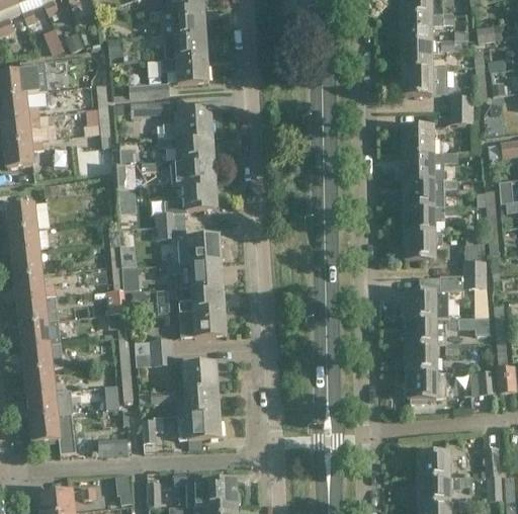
[(0,0),(0,21),(9,18),(22,12),(21,11),(18,3),(17,0),(0,0)]
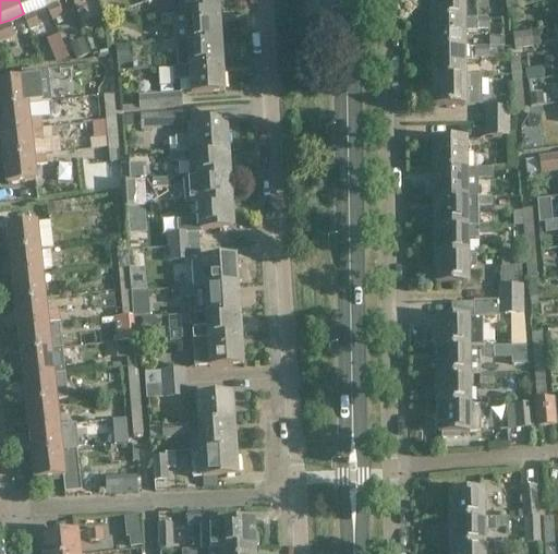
[(63,12),(59,0),(52,0),(47,2),(52,16),(63,12)]
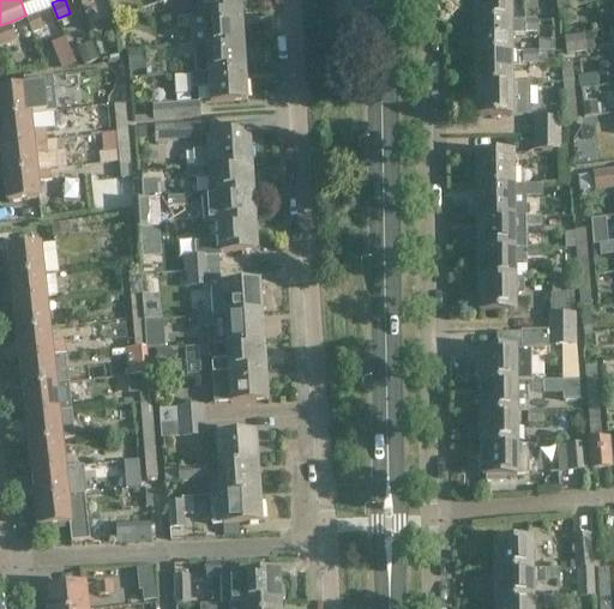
[(196,0),(197,12),(197,13),(240,10),(239,0),(196,0)]
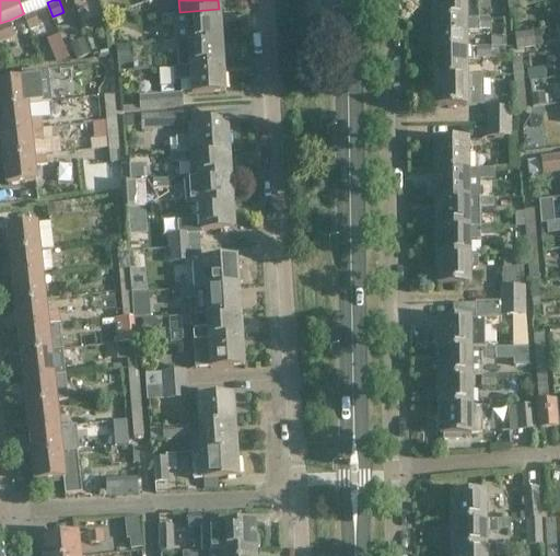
[(478,15),(478,0),(433,0),(433,3),(431,3),(431,14),(433,14),(434,16),(478,15)]
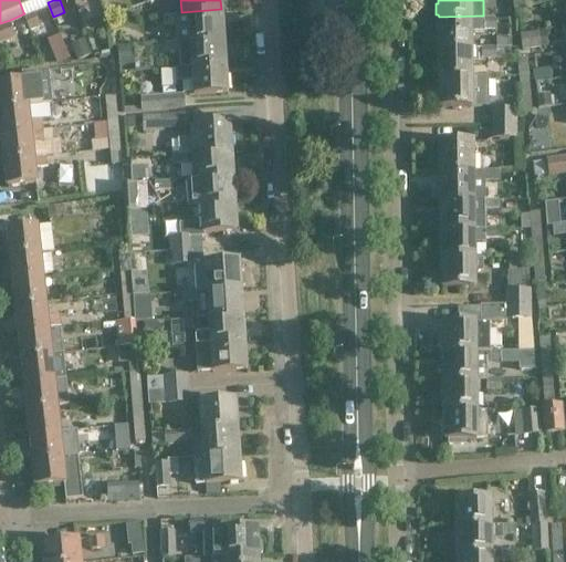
[(30,27),(40,22),(34,8),(24,12),(30,27)]
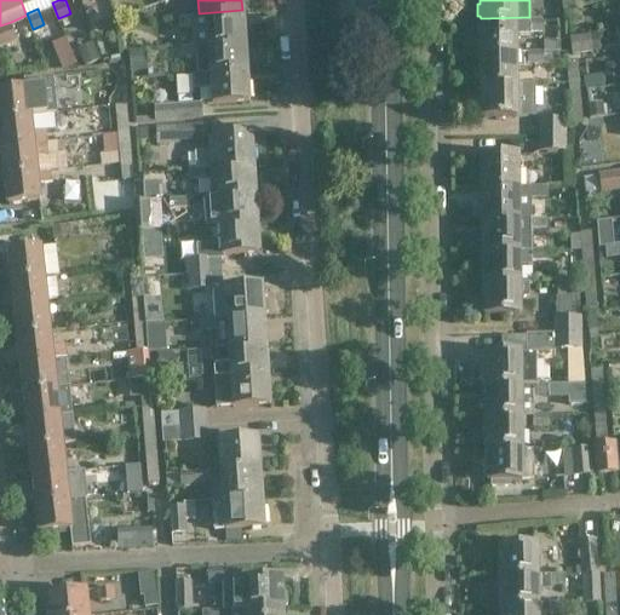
[(181,13),(182,23),(194,22),(195,42),(245,39),(242,10),(199,13),(199,12),(181,13)]
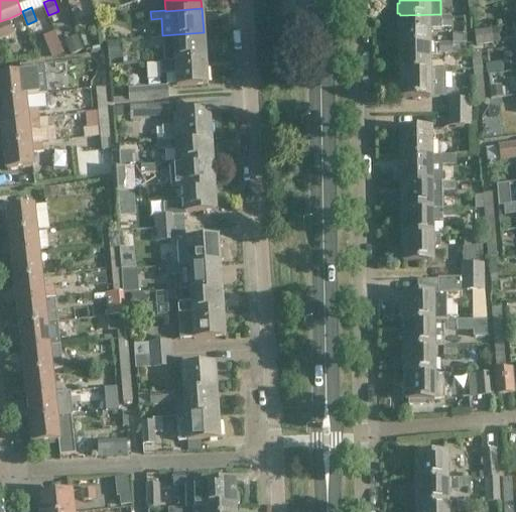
[(429,41),(429,26),(439,26),(439,23),(453,23),(453,14),(440,14),(400,15),(400,29),(397,29),(398,40),(400,40),(400,41),(429,41)]
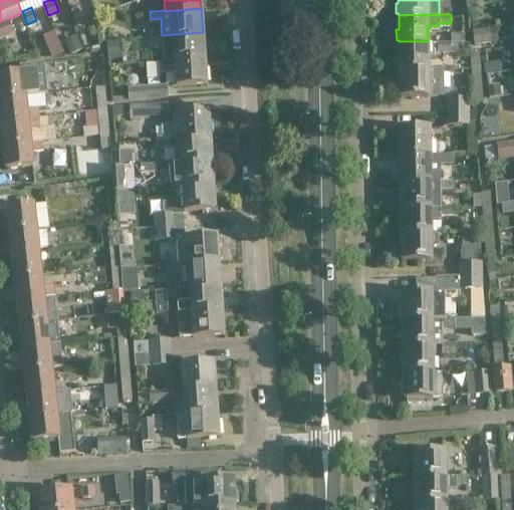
[(0,35),(13,30),(9,18),(0,21),(0,35)]
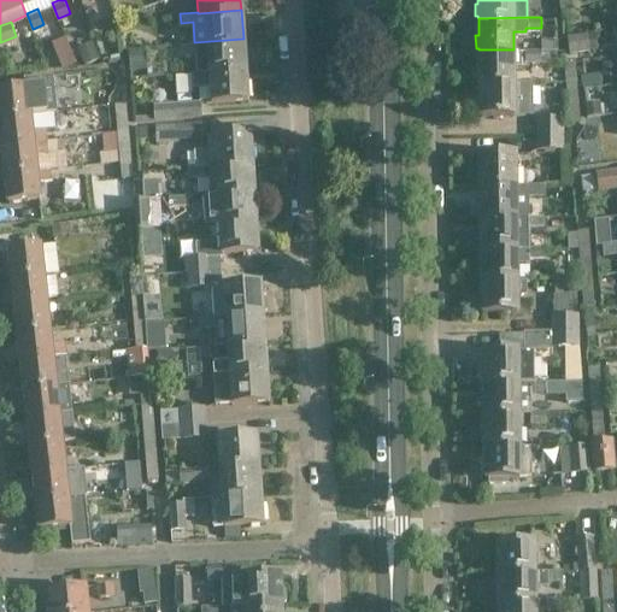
[(587,30),(568,33),(570,51),(589,47),(587,30)]
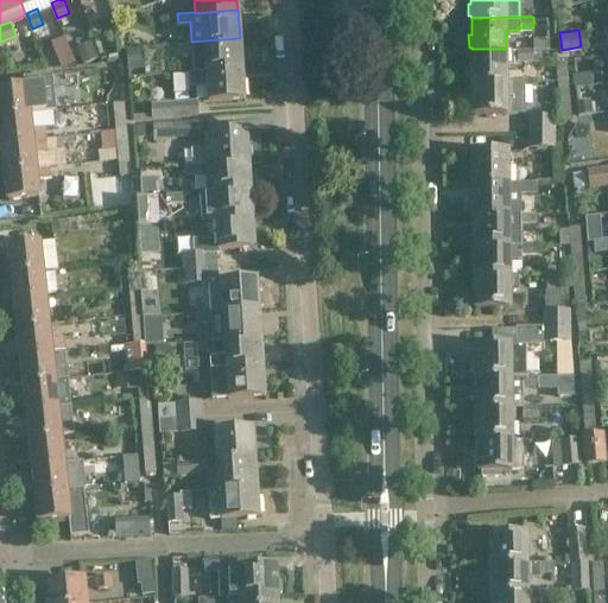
[(179,43),(177,43),(178,52),(192,51),(194,70),(197,70),(242,67),(240,38),(191,42),(179,43)]
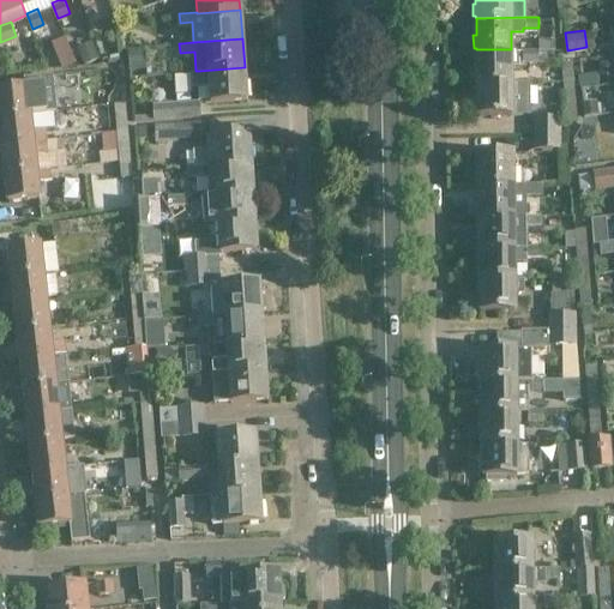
[(92,43),(80,48),(85,60),(97,55),(92,43)]
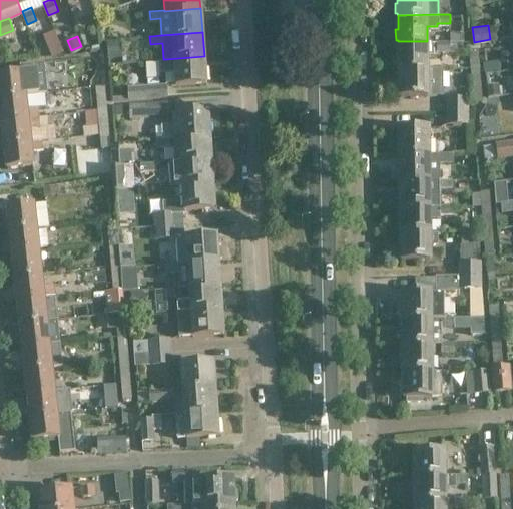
[(108,38),(109,55),(124,55),(122,37),(108,38)]
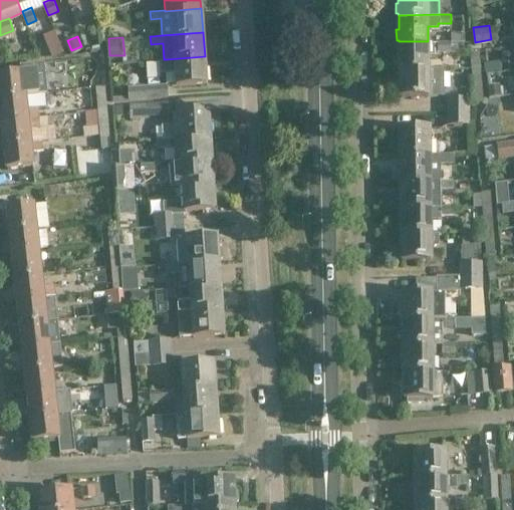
[(399,55),(397,55),(397,66),(399,66),(399,67),(428,66),(428,52),(438,52),(438,49),(438,40),(428,41),(399,41),(399,55)]
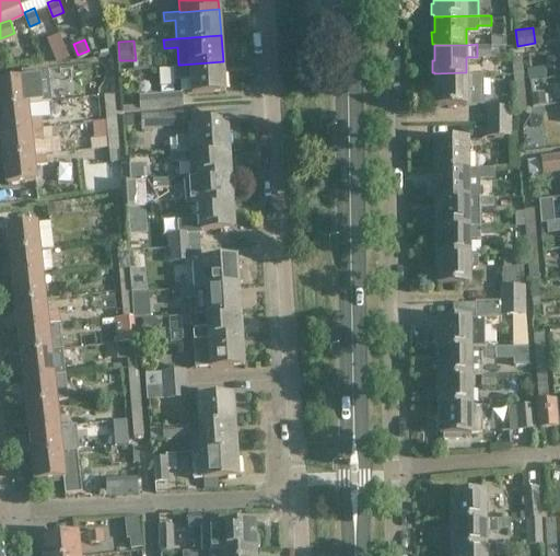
[(479,55),(491,55),(491,44),(479,44),(479,55)]
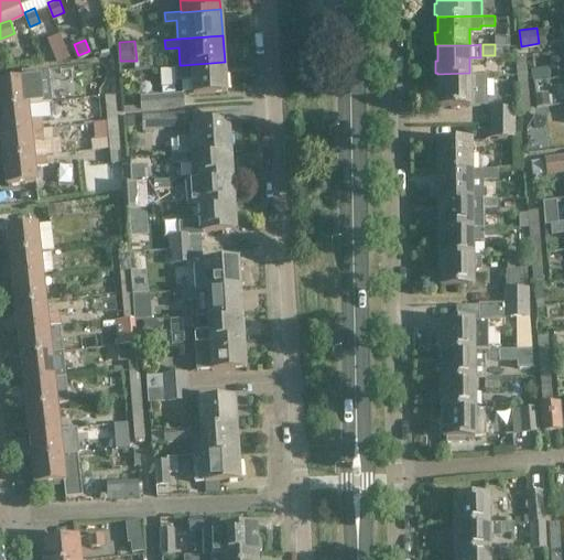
[(516,68),(527,67),(525,53),(514,54),(516,68)]
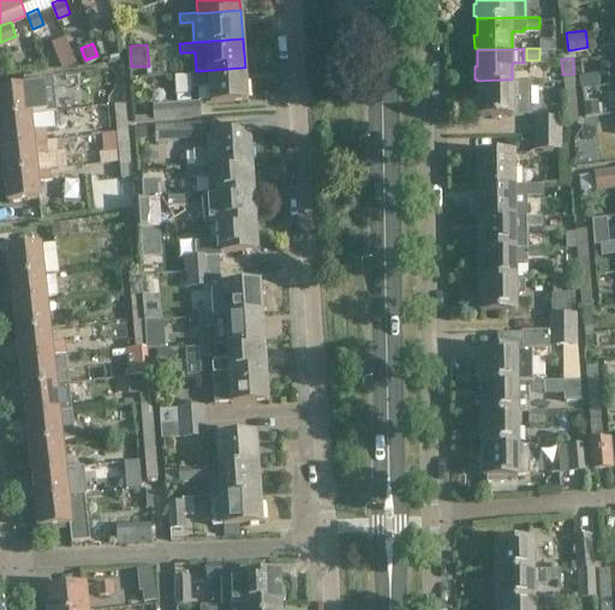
[(193,71),(191,71),(192,84),(210,83),(212,100),(246,97),(245,67),(199,71),(196,71),(193,71)]
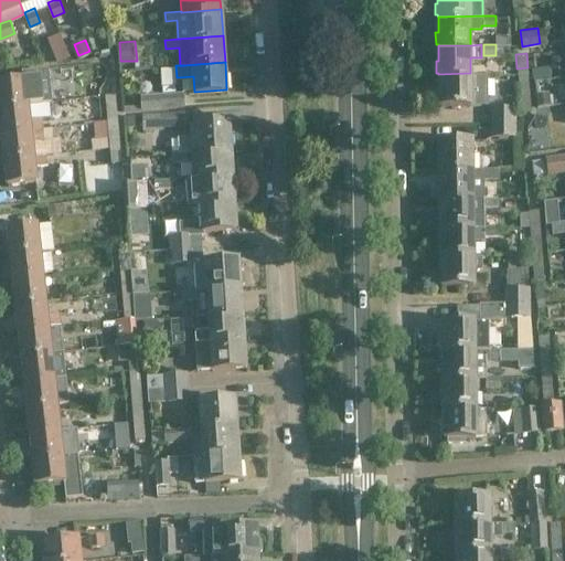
[(529,82),(528,67),(516,69),(518,83),(529,82)]
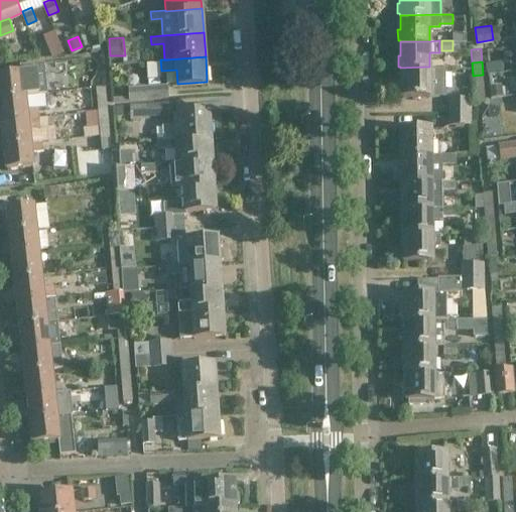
[(438,78),(429,78),(429,67),(400,68),(400,94),(438,94),(438,78)]
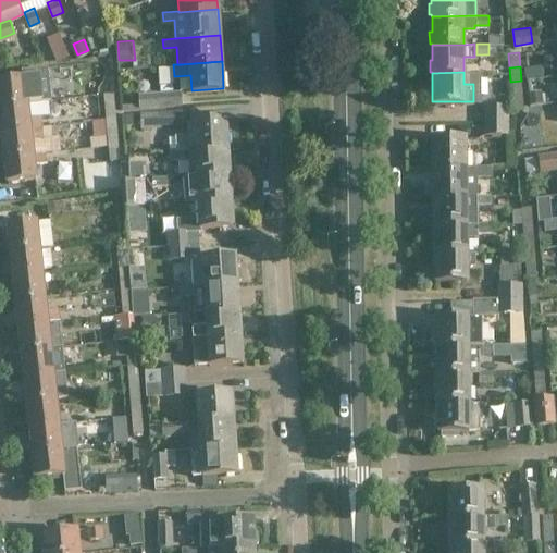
[(0,103),(27,101),(24,75),(0,77),(0,103)]
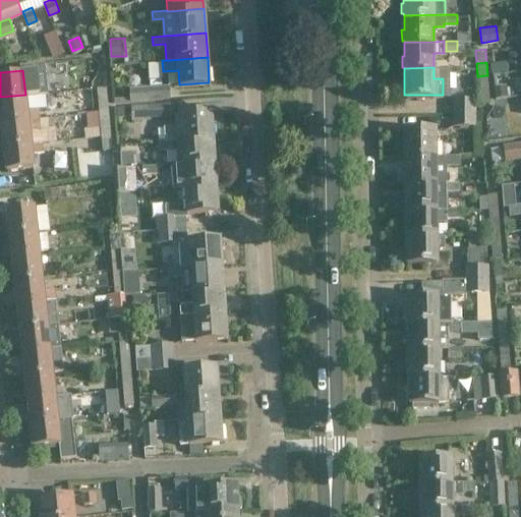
[(505,73),(493,75),(496,95),(520,91),(520,80),(507,82),(505,73)]
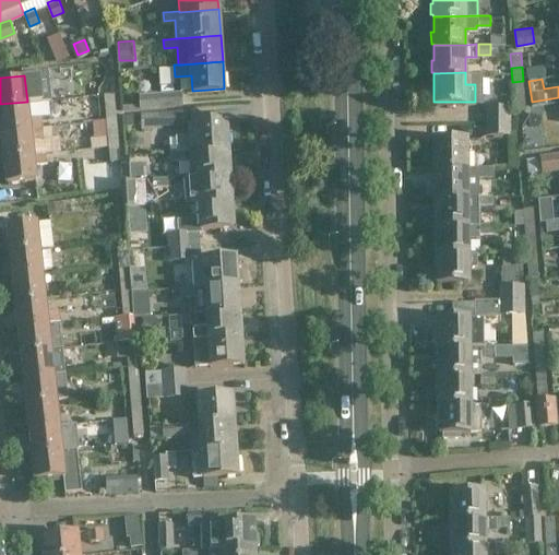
[(524,95),(523,81),(512,82),(513,95),(524,95)]
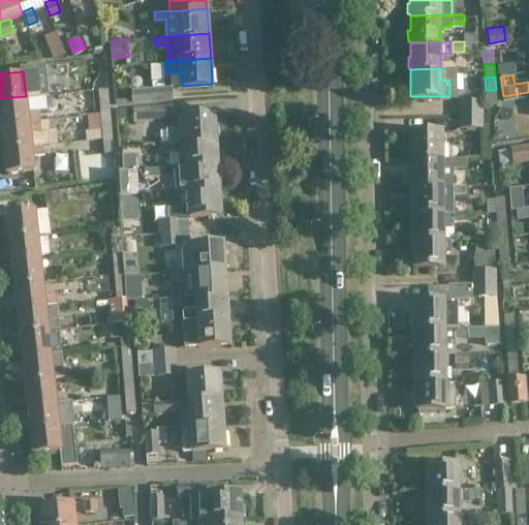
[(132,89),(132,100),(175,97),(175,86),(132,89)]
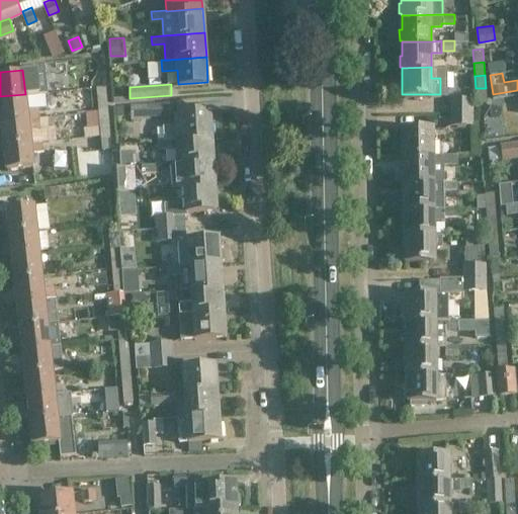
[(107,97),(106,85),(96,85),(97,98),(107,97)]
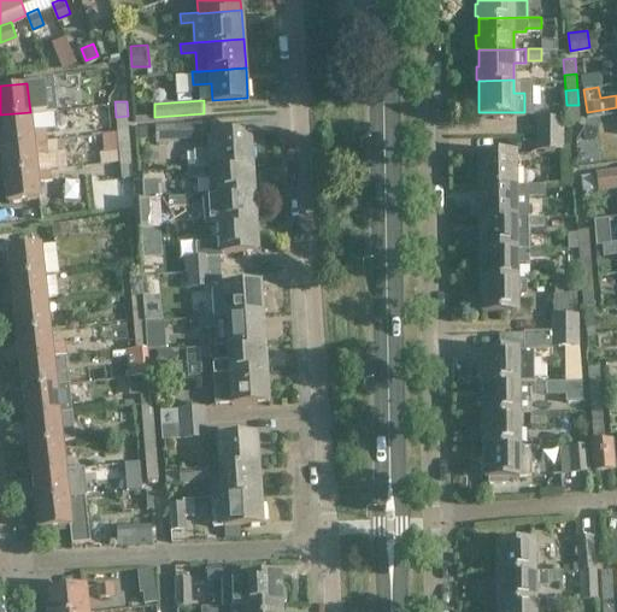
[(579,105),(566,105),(568,121),(580,119),(579,105)]
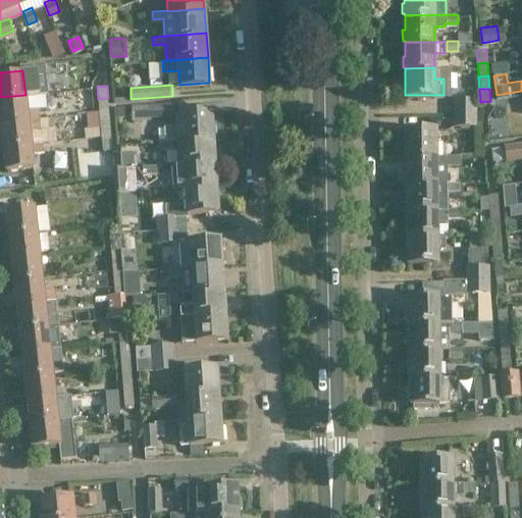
[(25,95),(0,97),(0,112),(1,121),(28,118),(39,117),(38,107),(27,108),(25,95)]
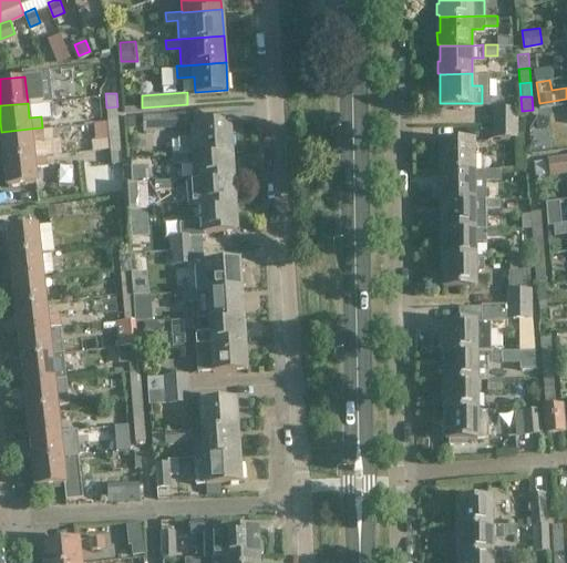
[(494,121),(519,120),(519,105),(494,106),(494,121)]
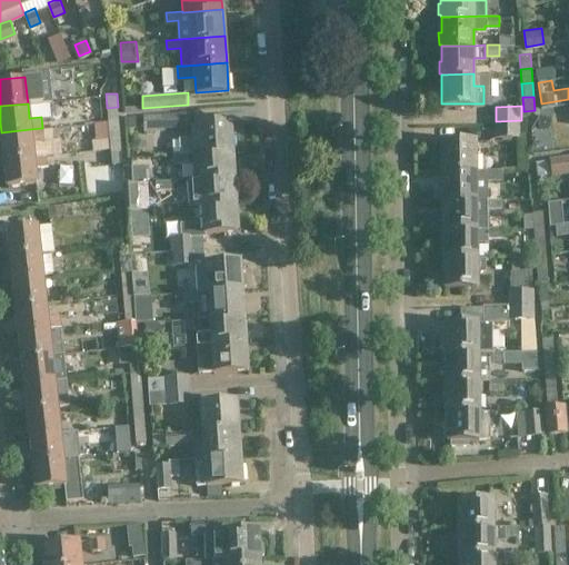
[(118,107),(107,108),(108,120),(108,121),(119,121),(118,107)]
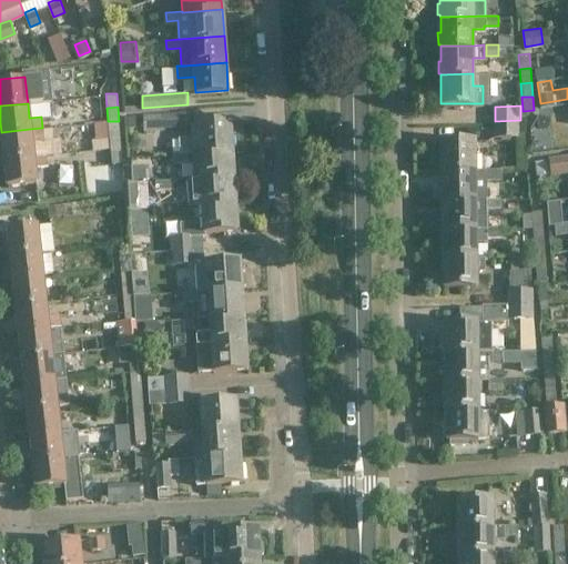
[(188,110),(144,112),(145,128),(165,127),(165,124),(189,123),(189,116),(188,110)]
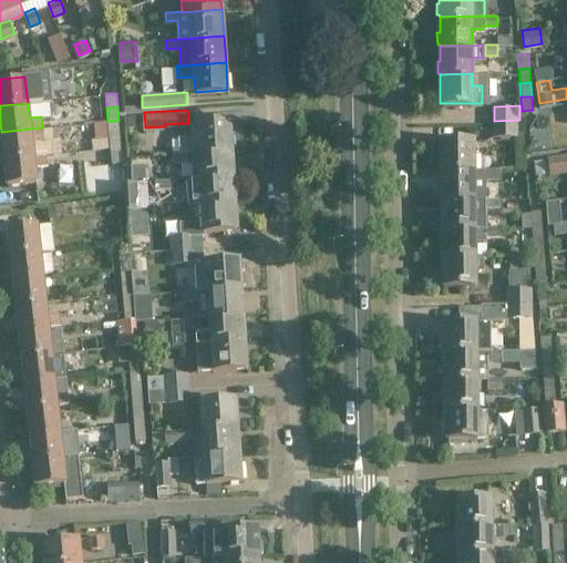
[(534,140),(536,152),(566,146),(566,114),(549,116),(552,137),(534,140)]
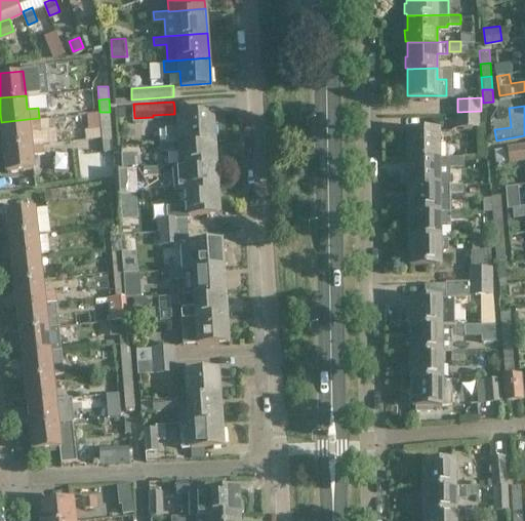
[(87,126),(101,125),(111,124),(110,112),(99,112),(99,111),(86,112),(87,126)]
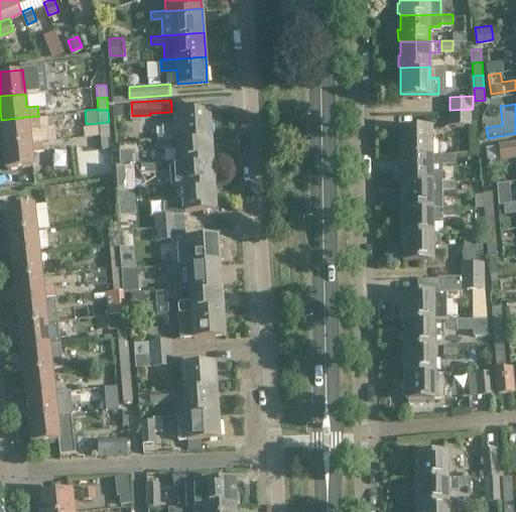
[(163,137),(211,134),(209,109),(172,112),(173,123),(162,124),(163,137)]
